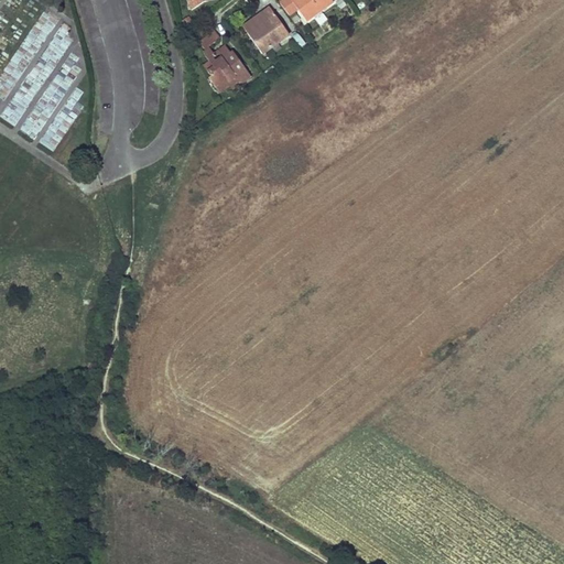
[(186,0),(190,9),(202,2),(201,0),(186,0)]
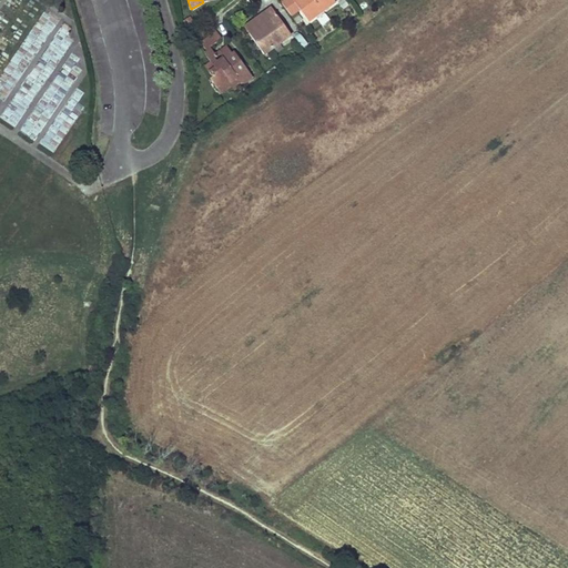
[(298,9),(292,0),(283,0),(280,2),(290,16),(298,9)]
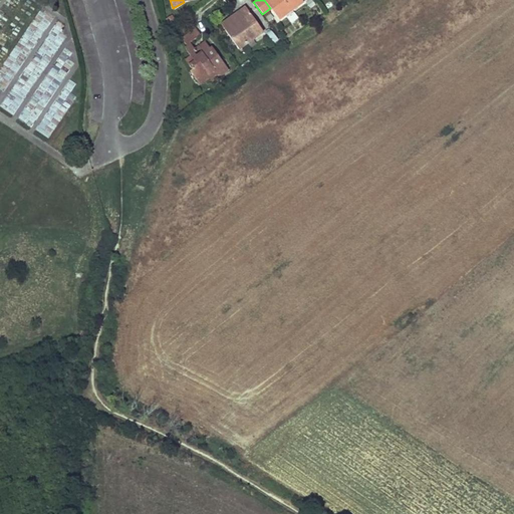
[(264,0),(270,8),(278,20),(302,2),(300,0),(264,0)]
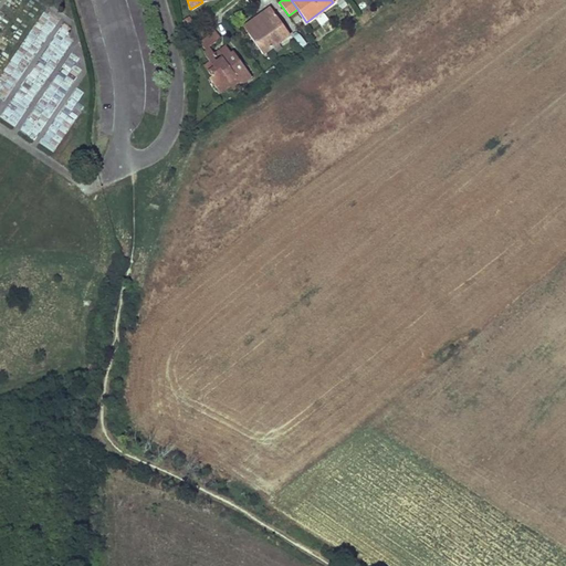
[(247,34),(262,54),(287,35),(269,9),(264,12),(261,14),(265,21),(247,34)]
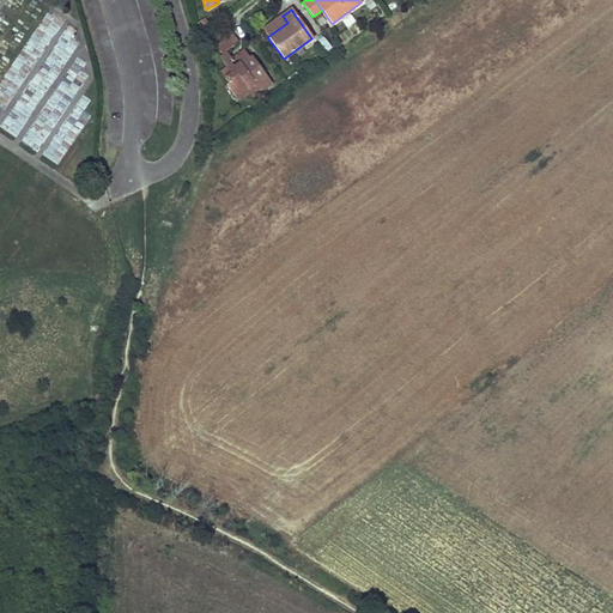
[(347,28),(357,20),(351,13),(341,19),(347,28)]
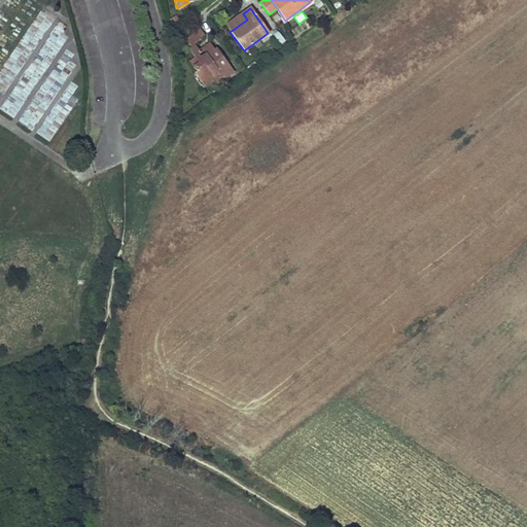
[(243,13),(225,26),(230,32),(247,20),(243,13)]
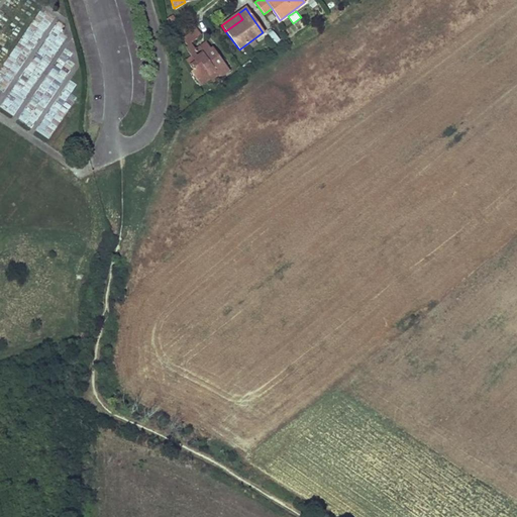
[(197,30),(194,26),(187,30),(190,34),(183,39),(188,46),(186,48),(190,55),(196,50),(190,42),(200,35),(197,30)]
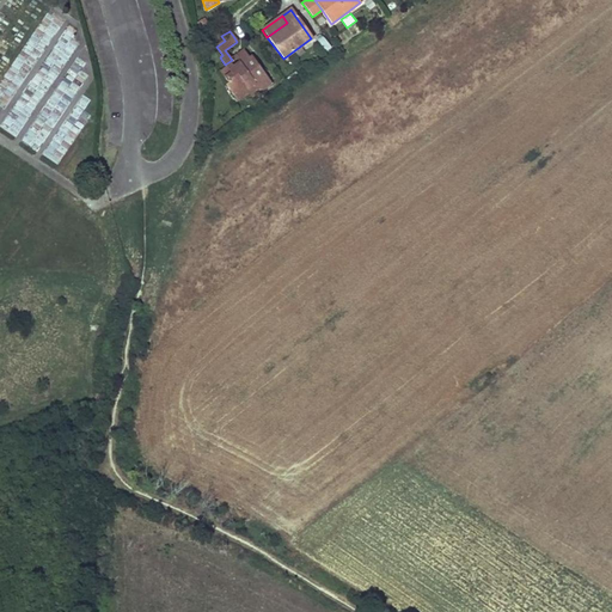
[(254,83),(259,91),(271,83),(252,56),(250,59),(244,50),(236,56),(239,63),(236,66),(232,68),(234,72),(231,74),(224,78),(227,84),(225,85),(233,97),(254,83)]
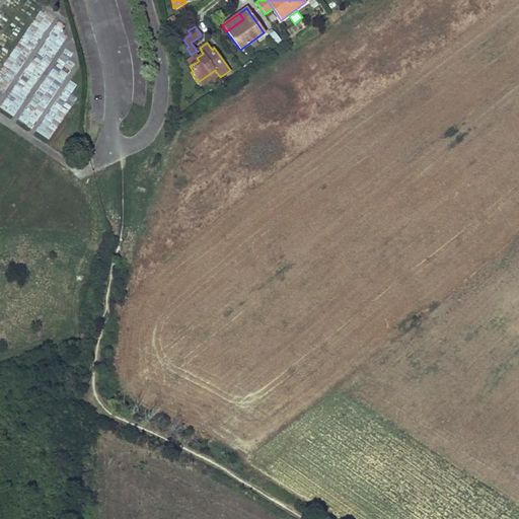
[(197,51),(191,55),(196,63),(199,61),(197,58),(200,56),(197,51)]
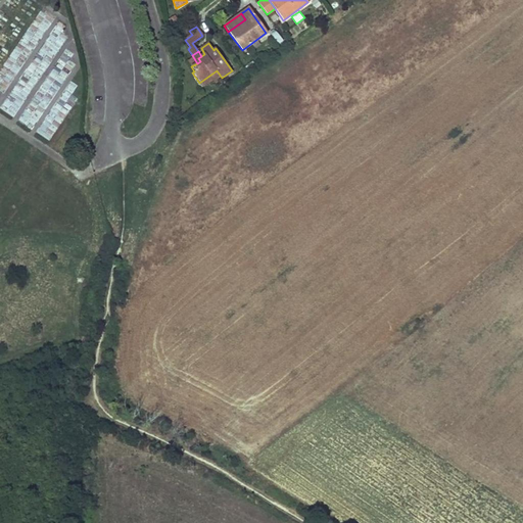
[(217,70),(199,83),(202,86),(211,79),(215,83),(222,78),(217,70)]
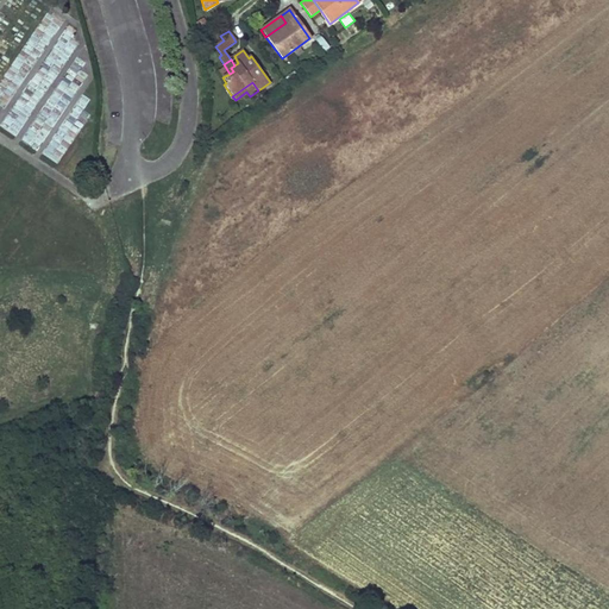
[(52,136),(43,156),(58,163),(70,138),(67,137),(64,142),(52,136)]
